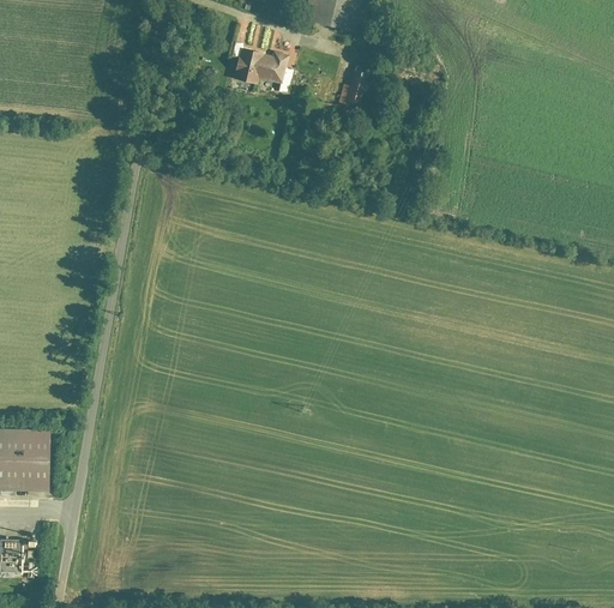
[(304,0),(301,17),(354,28),(360,0),(304,0)]
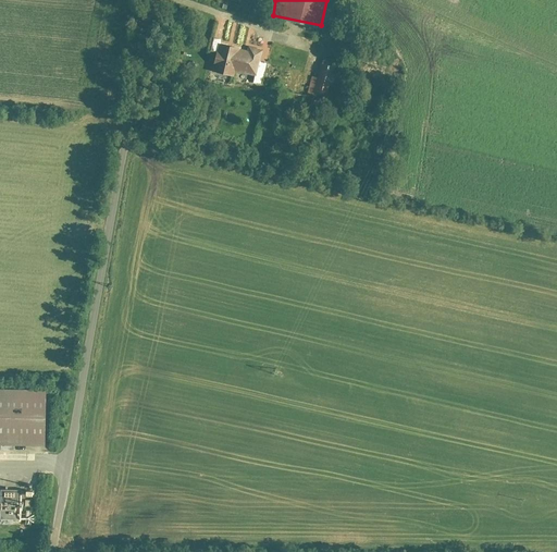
[(210,64),(211,64),(210,72),(230,75),(231,68),(252,71),(256,47),(214,40),(210,64)]
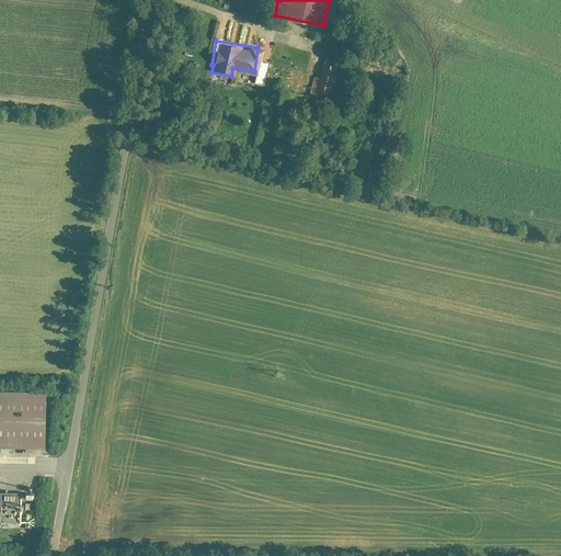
[(283,79),(285,68),(304,72),(308,53),(289,49),(289,45),(271,41),(263,75),(283,79)]
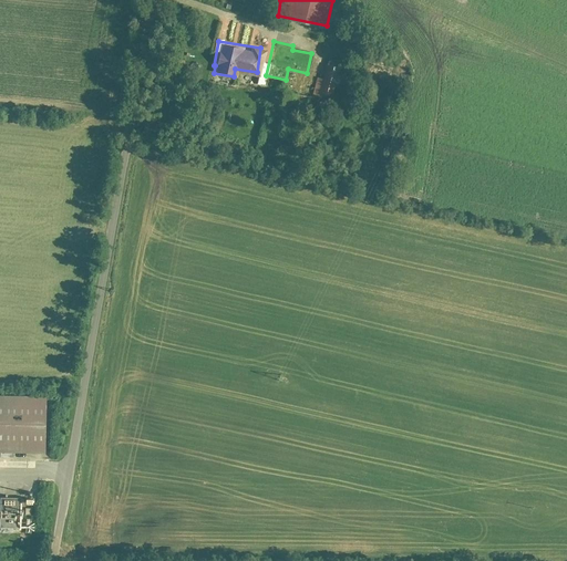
[(325,64),(319,91),(340,95),(346,69),(325,64)]
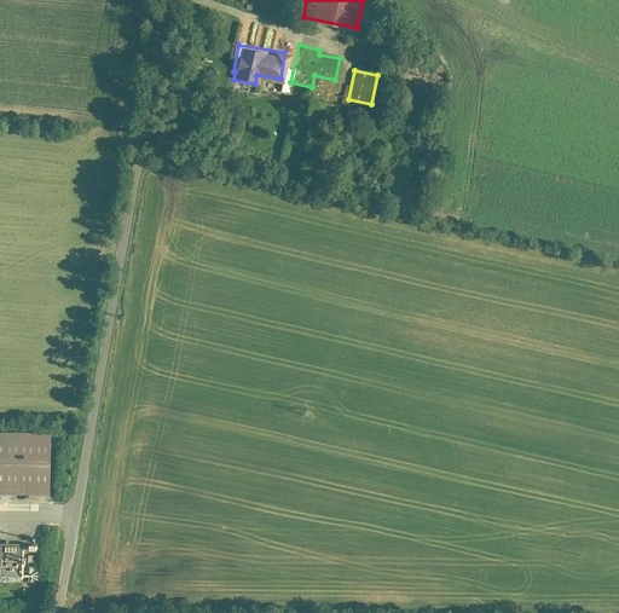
[(331,103),(314,98),(310,115),(327,120),(331,103)]
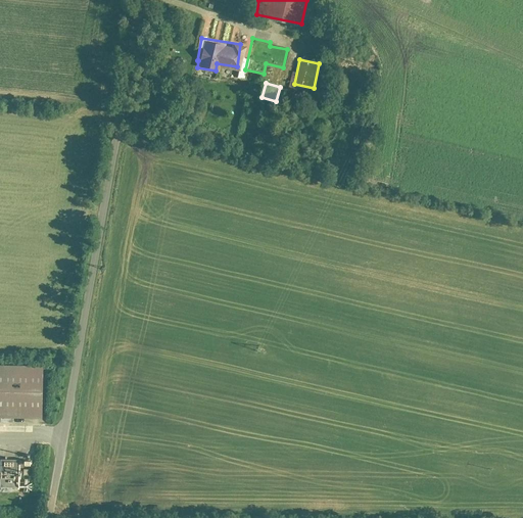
[(0,365),(0,414),(42,416),(43,367),(0,365)]
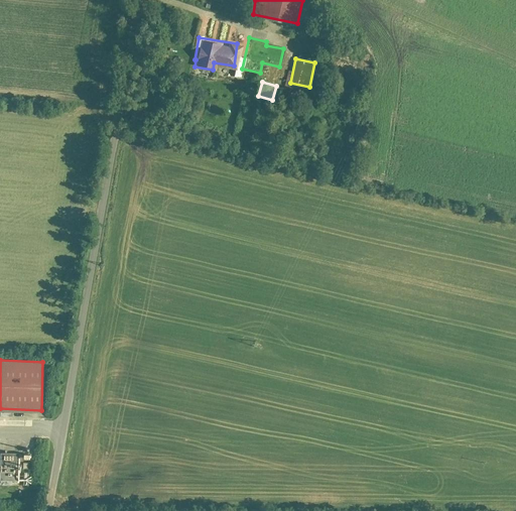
[(0,477),(20,478),(21,452),(0,451),(0,477)]
